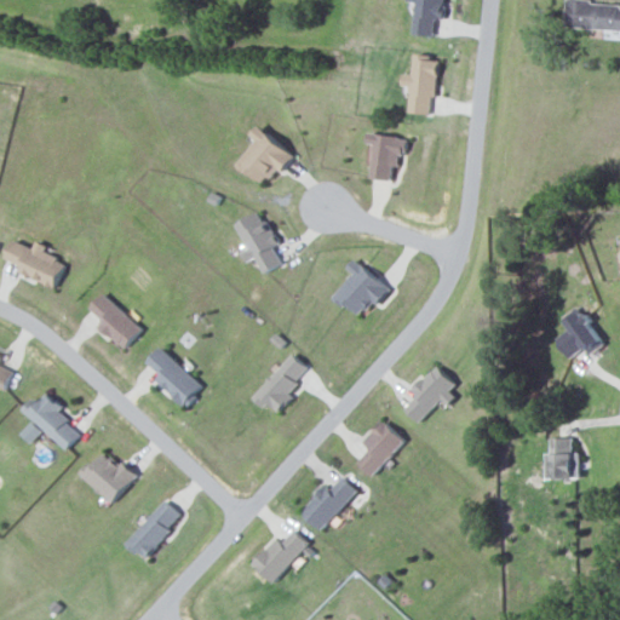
[(414,34),(435,36),(436,18),(445,18),(446,0),(408,0),(409,0),(418,1),(414,34)]
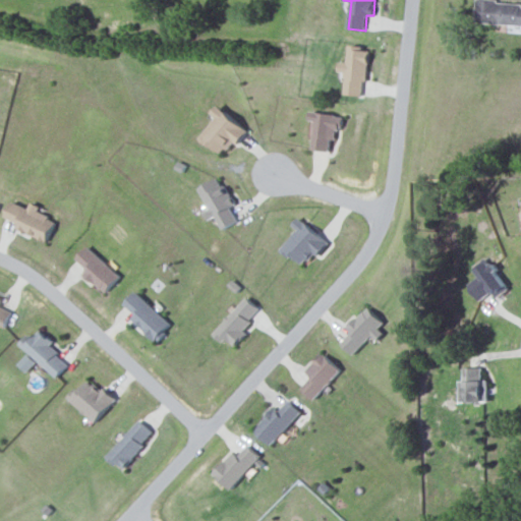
[(475,23),(520,24),(520,2),(476,1),(475,23)]
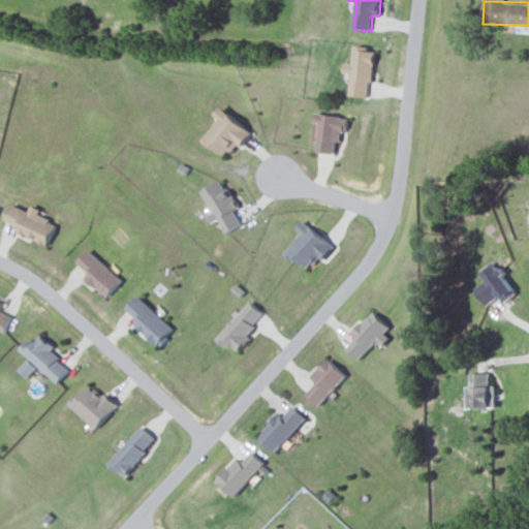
[(349,96),(367,97),(368,83),(373,83),(375,49),(354,47),(353,63),(345,63),(344,75),(351,75),(349,96)]
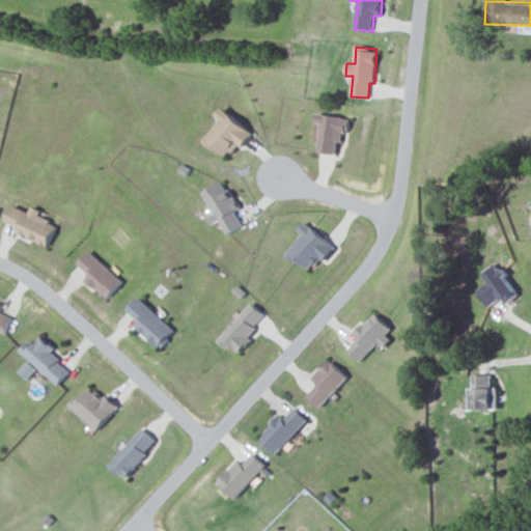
[(252,132),(222,107),(216,115),(221,119),(204,140),(228,160),(252,132)]
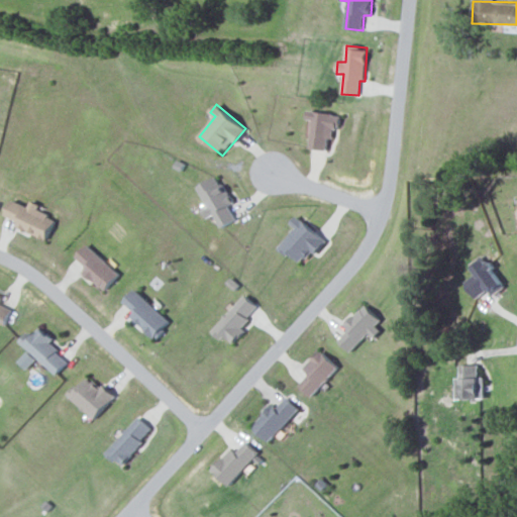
[(310,148),(327,150),(328,138),(333,138),(334,128),(339,129),(341,114),(308,110),(307,119),(313,120),(310,148)]
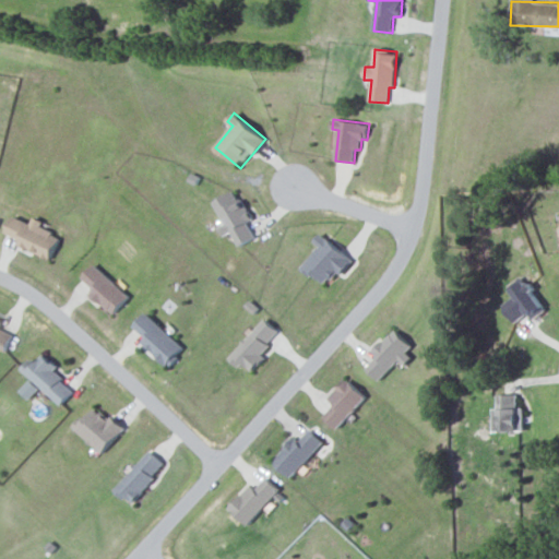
[(254,238),(247,222),(251,219),(237,190),(214,201),(225,224),(218,227),(223,236),(232,233),(238,246),(254,238)]
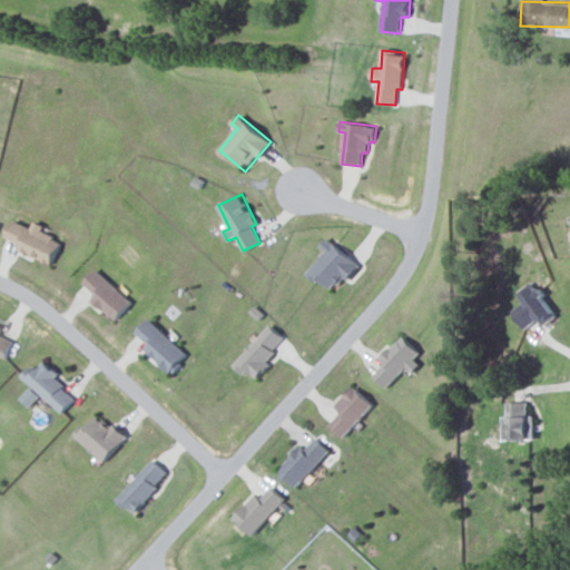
[(50,265),(61,241),(41,232),(43,226),(33,222),(30,228),(12,219),(5,237),(19,244),(17,249),(50,265)]
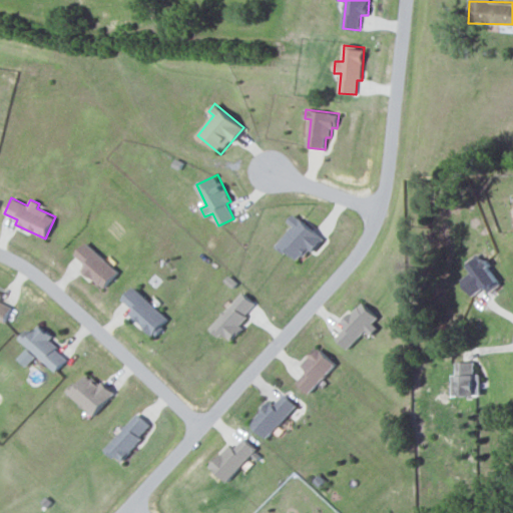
[(322,238),(295,213),(287,221),(293,226),(277,244),(299,264),(322,238)]
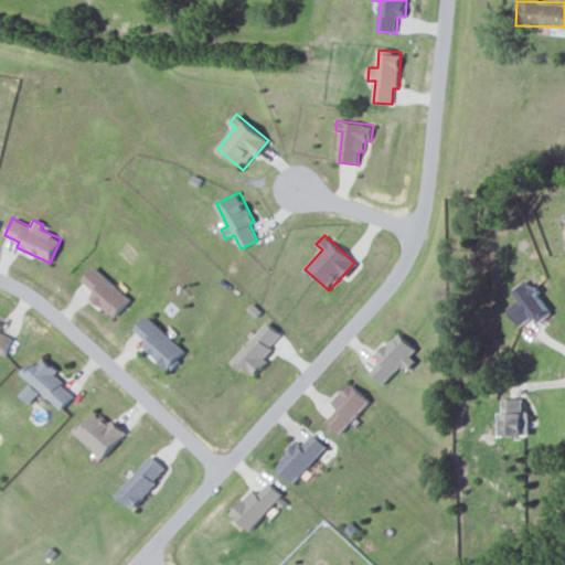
[(95,292),(91,296),(113,318),(130,300),(95,266),(82,279),(95,292)]
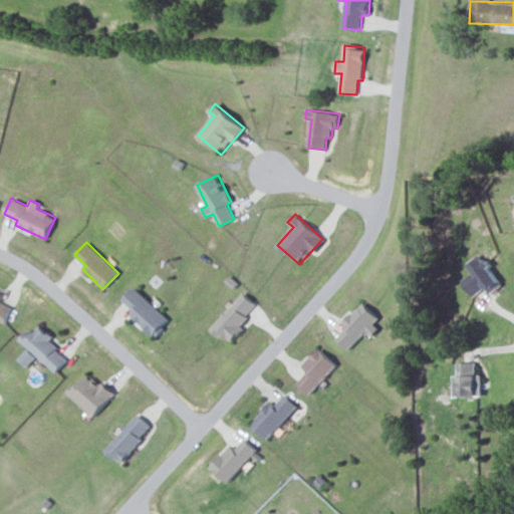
[(489,294),(502,285),(480,253),(466,263),(473,272),(461,280),(473,297),(485,288),(489,294)]
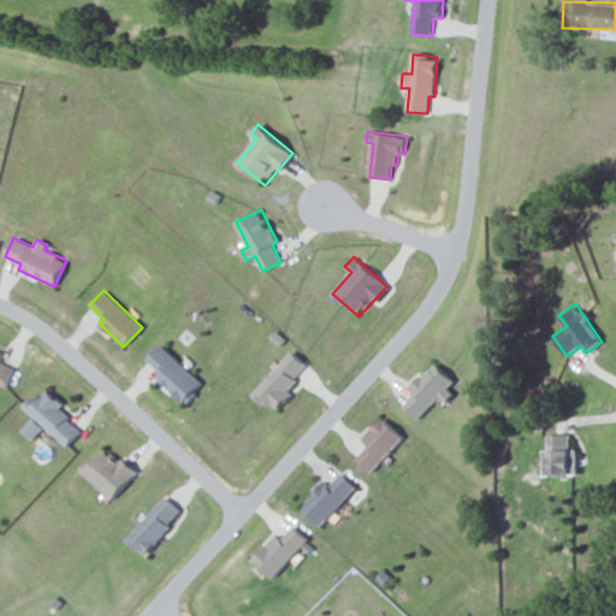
[(201,383),(160,344),(146,359),(160,372),(155,378),(182,402),(201,383)]
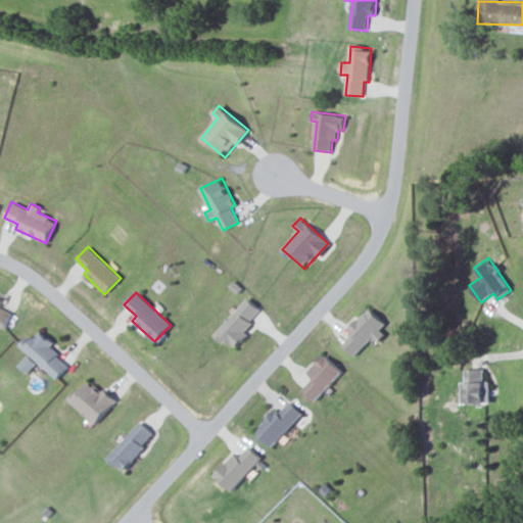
[(236,348),(248,334),(243,330),(260,311),(247,297),(214,335),(224,344),(227,340),(236,348)]
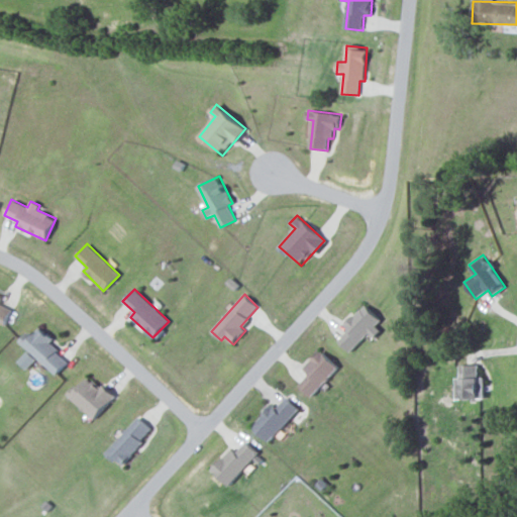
[(11,310),(0,304),(0,299),(1,297),(0,296),(0,323),(5,325),(11,310)]
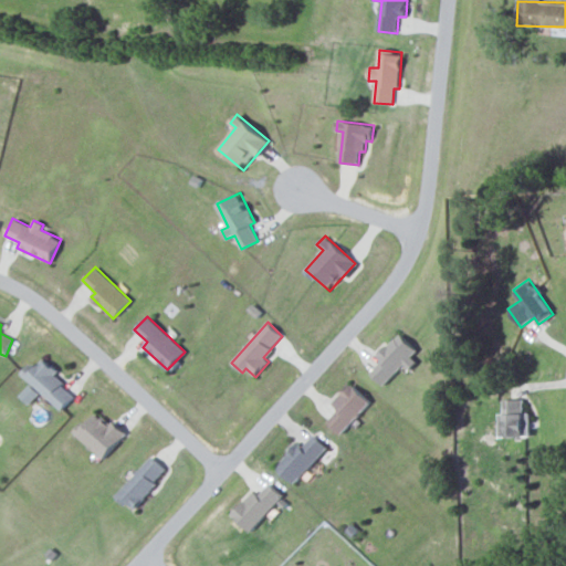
[(404,365),(410,370),(418,363),(411,357),(418,350),(399,333),(377,357),(381,360),(369,373),(384,386),(404,365)]
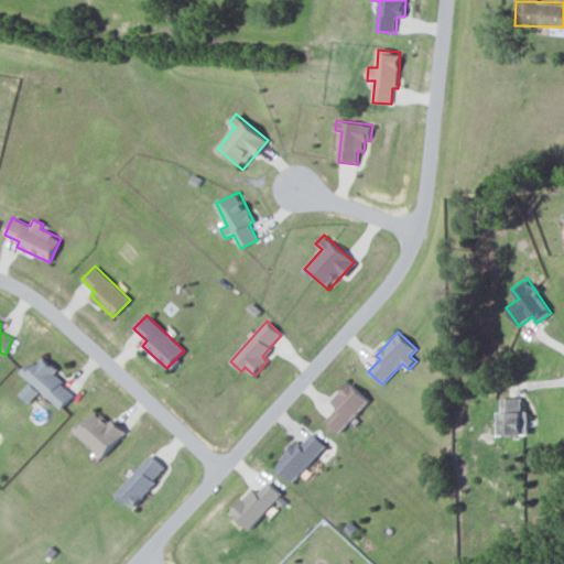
[(74,394),(54,376),(58,371),(43,357),(35,366),(31,361),(21,372),(61,410),(74,394)]
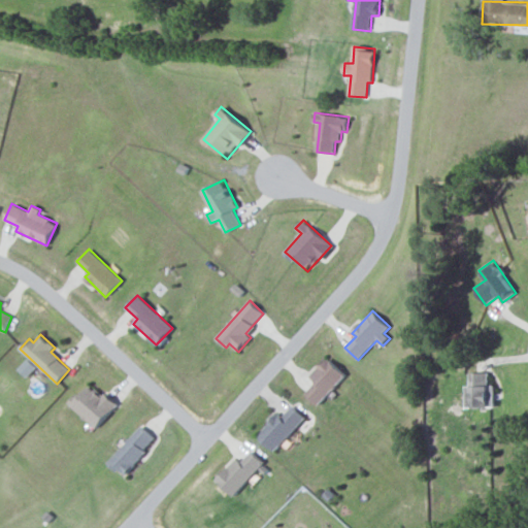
[(317,383),(305,394),(319,406),(347,375),(327,358),(309,376),(317,383)]
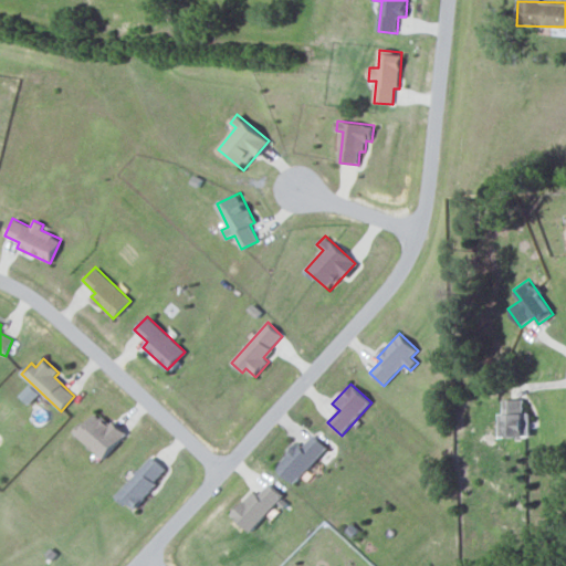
[(41,394),(31,385),(20,396),(30,406),(41,394)]
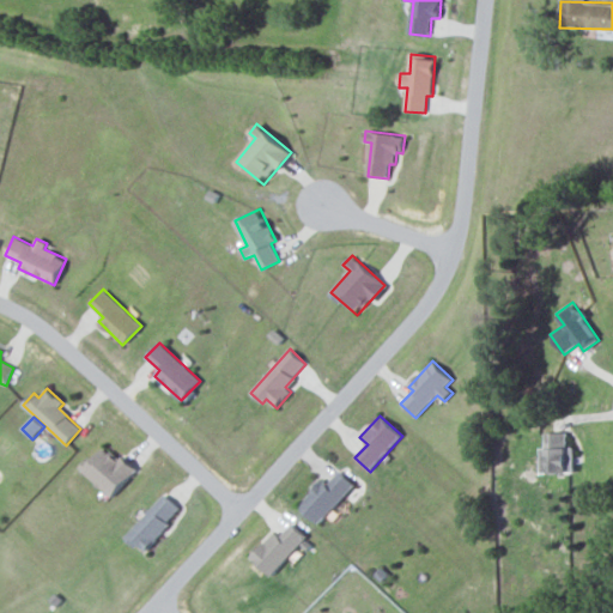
[(539,448),(540,473),(575,472),(574,447),(568,447),(568,434),(545,434),(545,448),(539,448)]
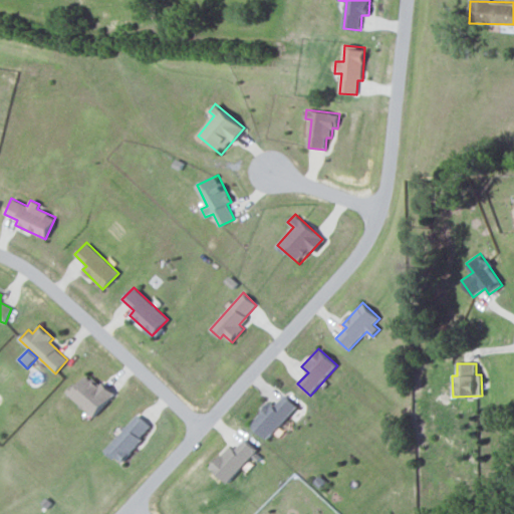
[(92,417),(112,396),(87,372),(68,394),(92,417)]
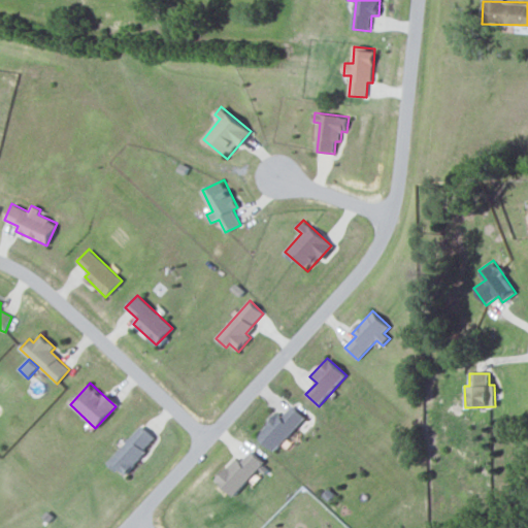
[(282,417),(277,414),(257,436),(273,452),(305,418),(292,406),(282,417)]
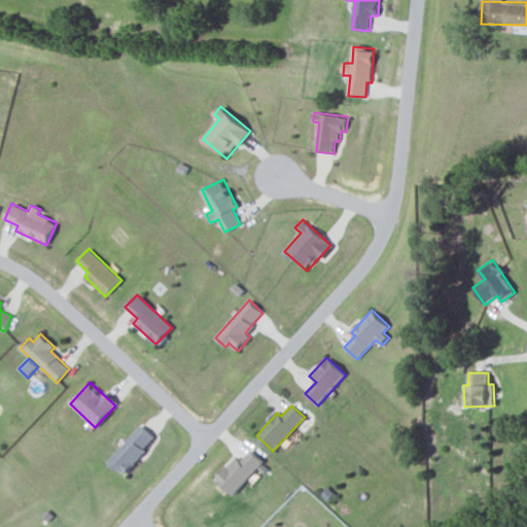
[(108,461),(123,475),(154,438),(140,425),(108,461)]
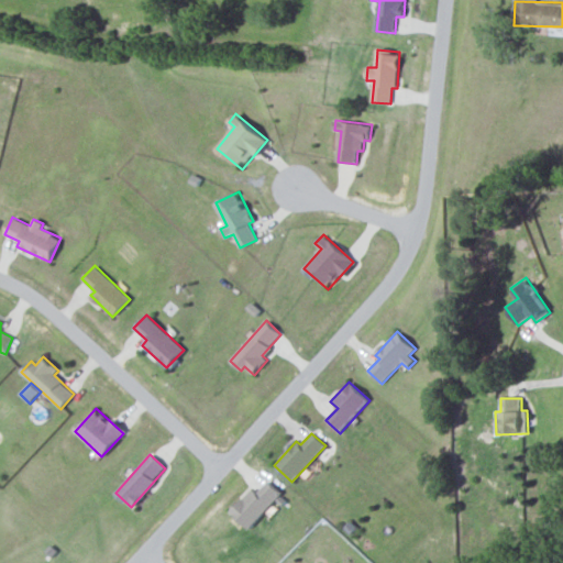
[(252,488),(230,512),(249,529),(283,494),(268,481),(257,493),(252,488)]
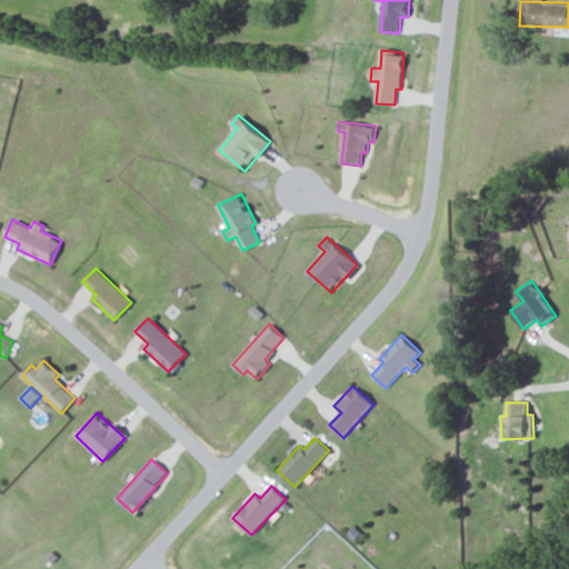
All buildings are outlined.
